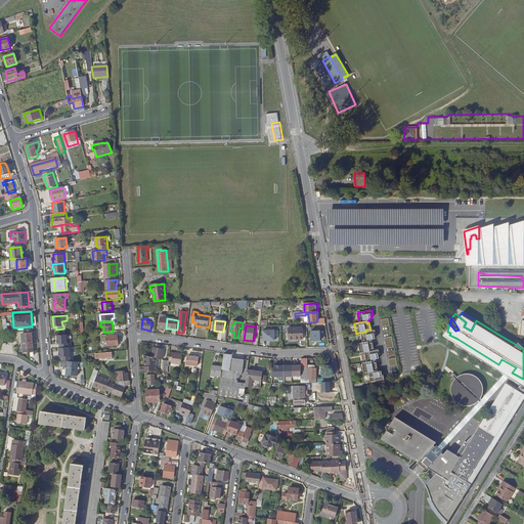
[(304,328),(289,329),(289,338),(305,337),(304,328)]
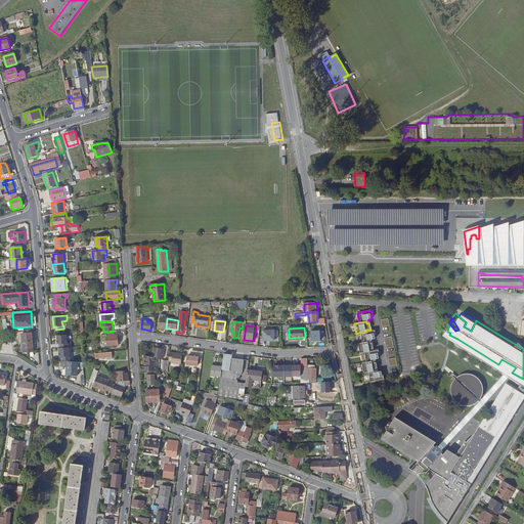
[(366,332),(361,333),(362,343),(370,341),(373,341),(373,339),(376,339),(375,335),(376,335),(375,330),(366,332)]
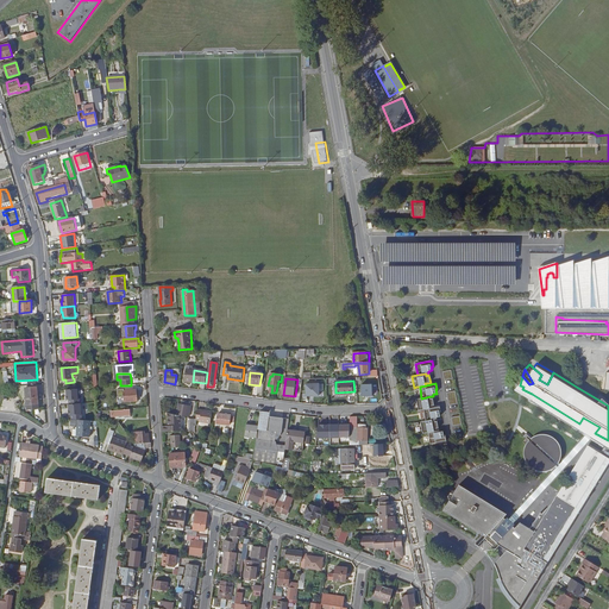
[(306,384),(306,396),(319,397),(319,385),(306,384)]
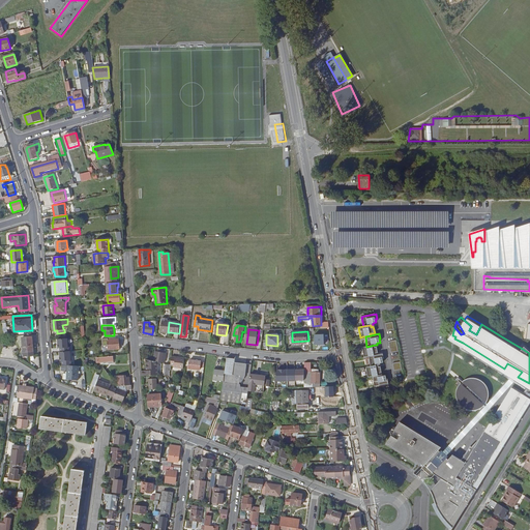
[(325,334),(316,335),(316,346),(325,345),(325,334)]
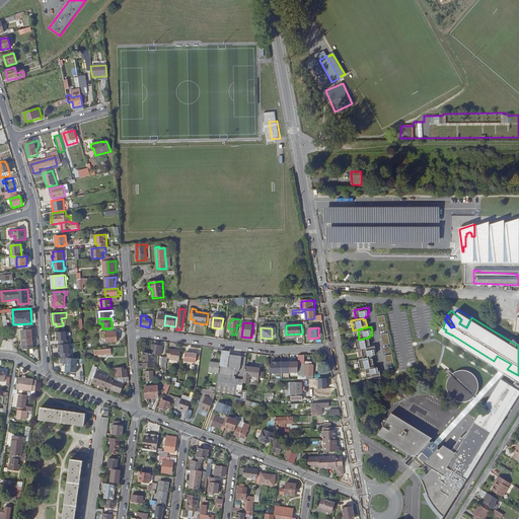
[(32,349),(31,328),(21,328),(22,344),(21,344),(21,348),(23,348),(23,350),(32,349)]
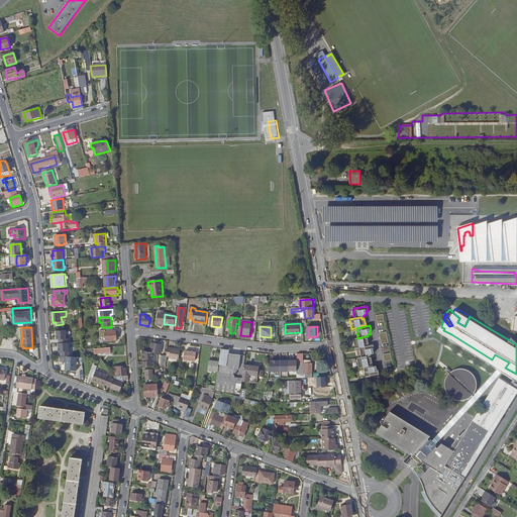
[(67,338),(67,330),(57,330),(58,335),(57,335),(57,339),(59,339),(60,343),(59,343),(59,351),(61,351),(62,355),(68,356),(71,356),(71,351),(70,351),(69,338),(67,338)]
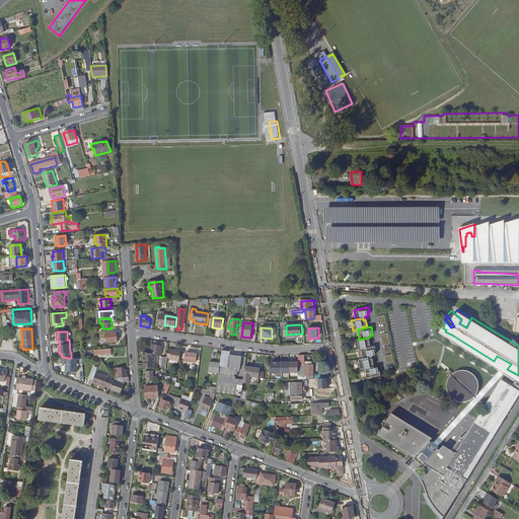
[(118,332),(106,332),(107,343),(118,342),(118,332)]
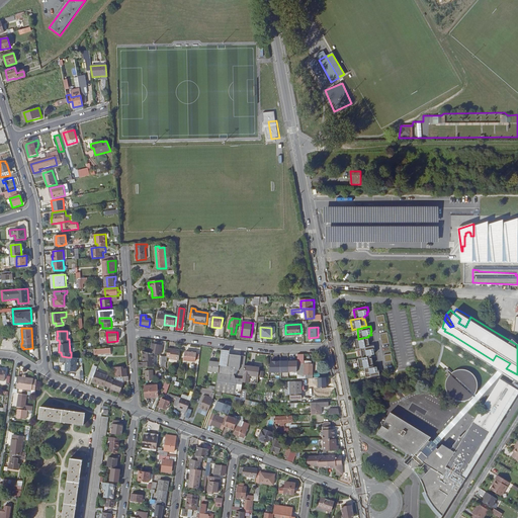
[(386,332),(379,334),(382,344),(390,343),(386,332)]
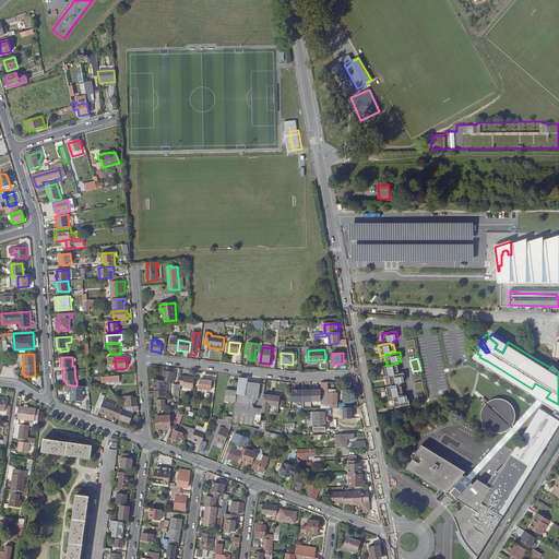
[(532,389),(488,361),(487,363),(532,390),(532,389)]
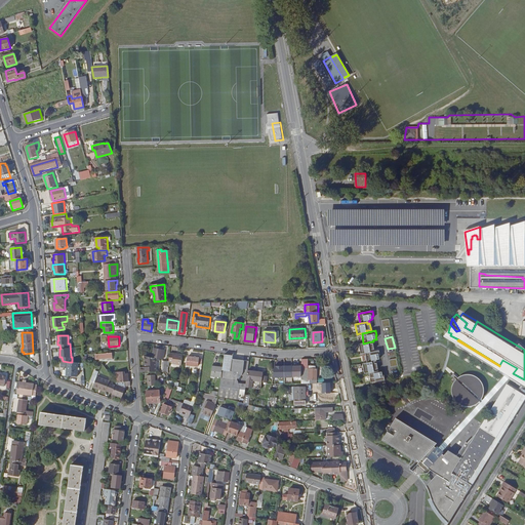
[(363,344),(359,344),(361,354),(363,354),(365,353),(370,352),(370,351),(374,350),(373,344),(371,344),(371,341),(363,344)]
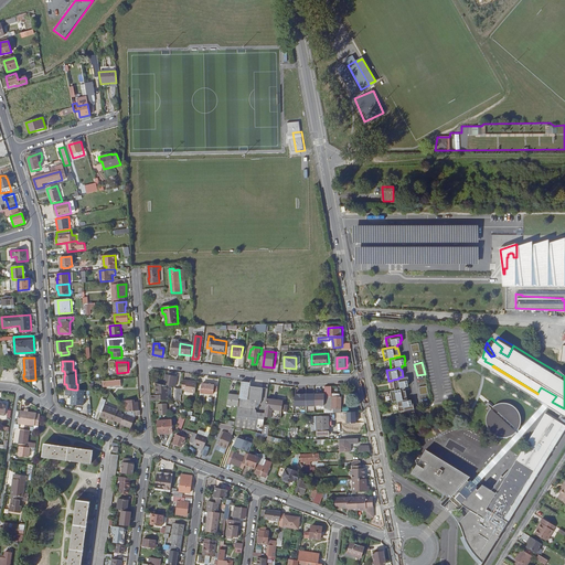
[(564,373),(558,368),(555,371),(564,376),(564,373)]
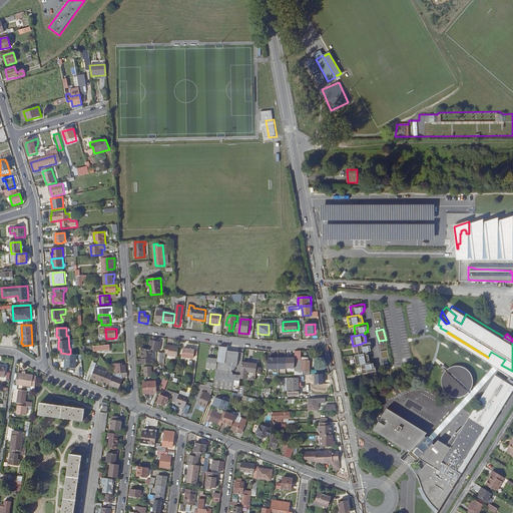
[(141,358),(137,359),(137,364),(153,363),(152,350),(155,351),(159,351),(160,342),(159,342),(152,341),(150,341),(149,350),(141,348),(141,358)]
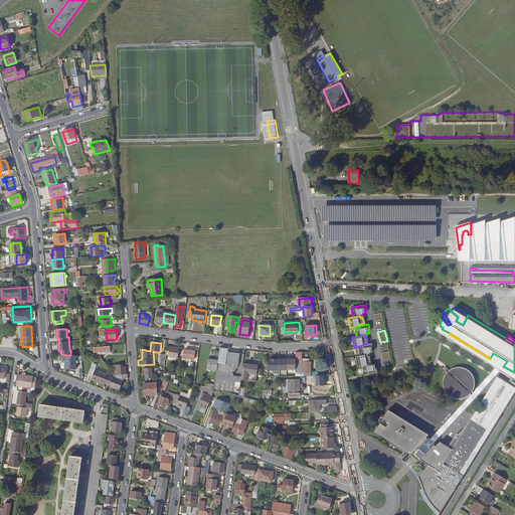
[(363,345),(358,346),(360,356),(367,355),(369,354),(369,353),(372,352),(372,349),(373,348),(372,344),(363,345)]
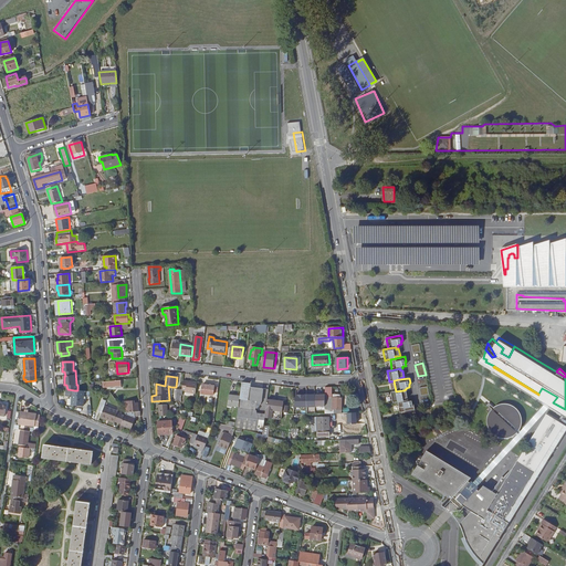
[(198,383),(184,380),(182,389),(187,390),(187,392),(196,394),(198,383)]
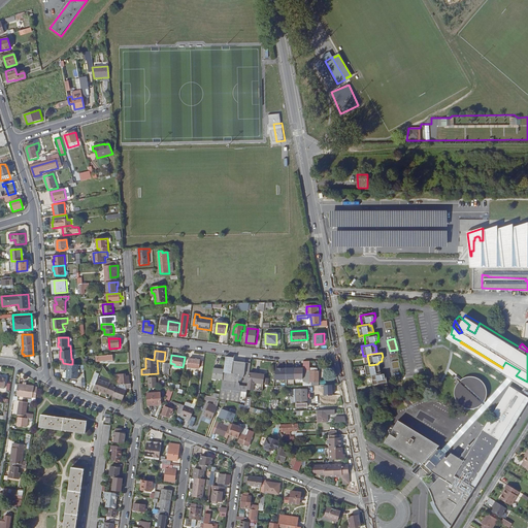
[(235,358),(226,357),(224,371),(223,381),(221,400),(241,402),(242,393),(241,393),(238,384),(238,382),(240,383),(243,378),(243,376),(244,376),(245,363),(234,361),(235,358)]
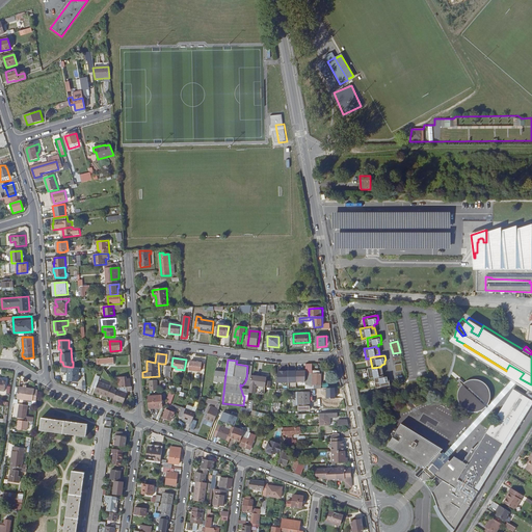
[(206,364),(191,362),(190,370),(205,372),(206,364)]
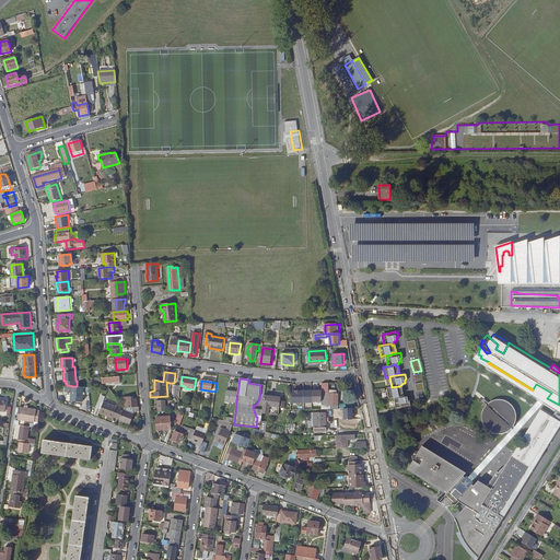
[(536,384),(533,389),(541,395),(544,396),(546,397),(547,398),(551,393),(536,384)]
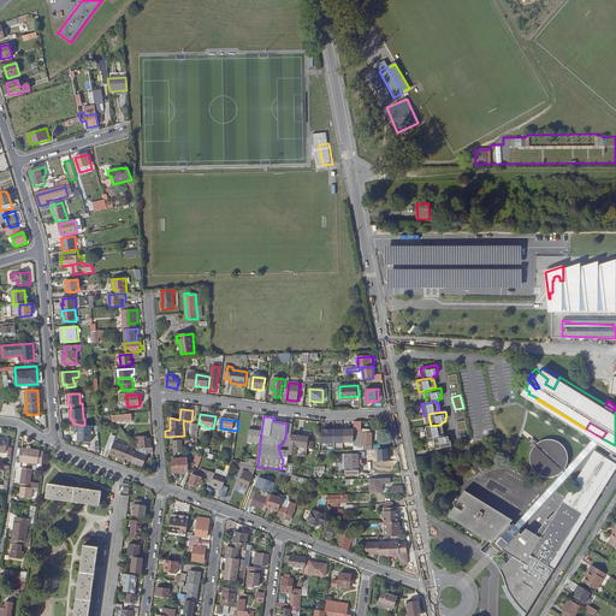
[(84,425),(81,425),(78,440),(82,440),(81,442),(83,443),(83,445),(90,446),(90,442),(92,442),(93,426),(84,425)]
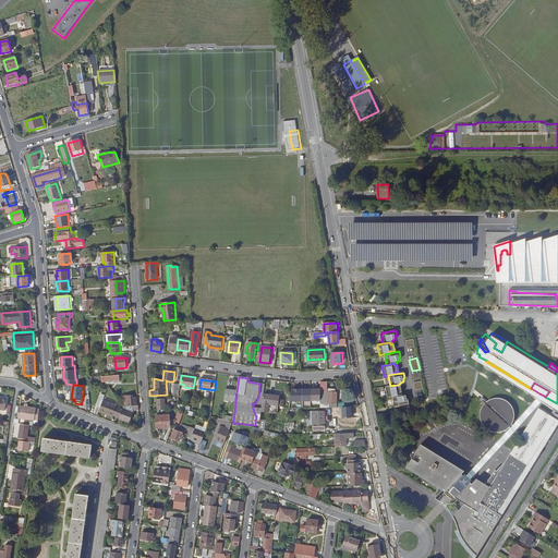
[(390,386),(386,387),(387,397),(389,397),(392,396),(398,396),(398,393),(402,392),(401,386),(399,386),(398,385),(390,386)]
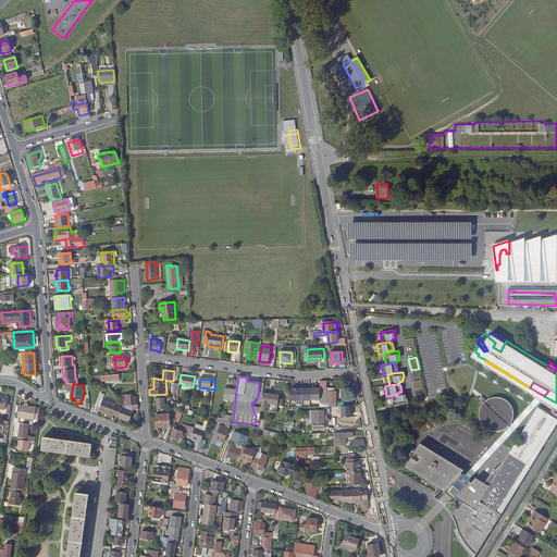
[(289,388),(289,401),(302,400),(301,388),(289,388)]
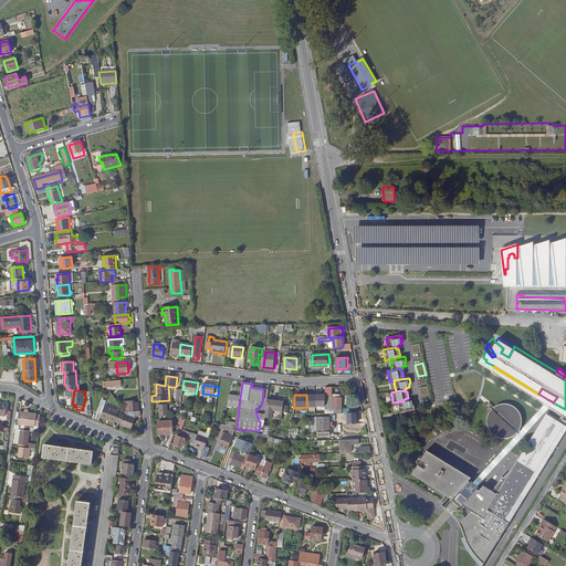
[(228,406),(239,408),(240,398),(229,396),(228,406)]
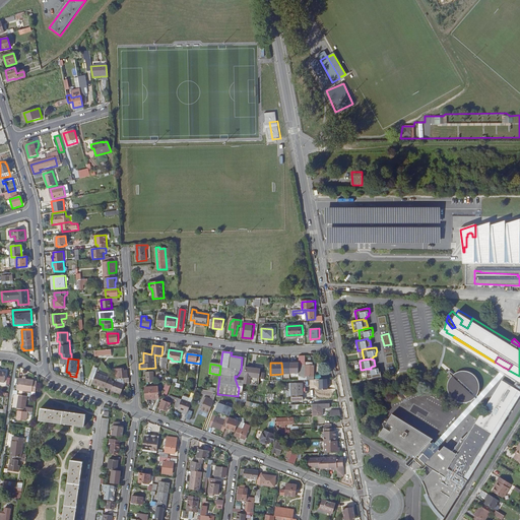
[(300,364),(289,364),(290,375),(300,374),(300,364)]
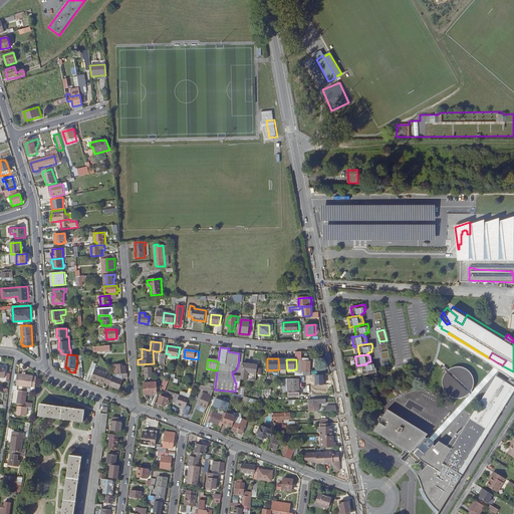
[(296,371),(297,376),(310,375),(310,361),(308,361),(307,359),(300,359),(300,361),(303,361),(303,370),(296,371)]
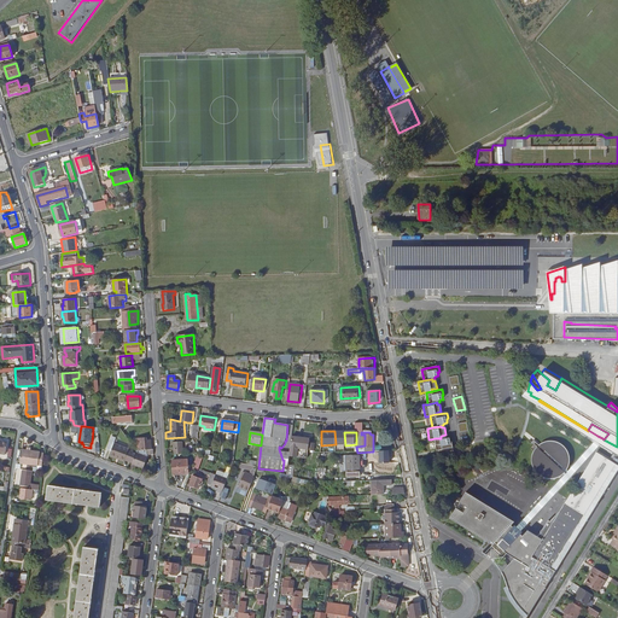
[(600,437),(598,436),(594,441),(589,445),(588,448),(587,449),(571,468),(547,497),(525,525),(530,528),(558,494),(570,479),(602,438),(600,437)]
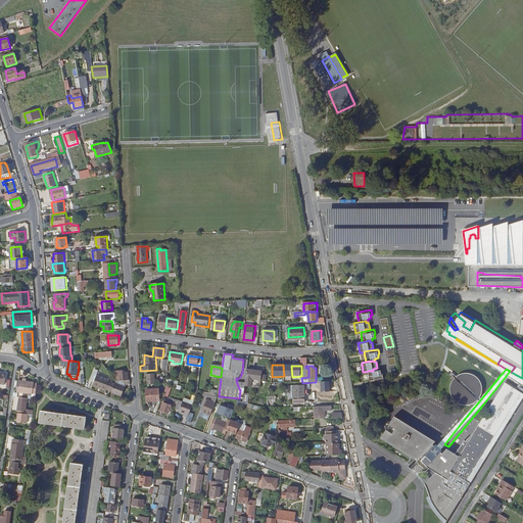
[(373,371),(368,371),(370,381),(383,379),(382,374),(381,374),(381,371),(378,371),(377,370),(373,371)]
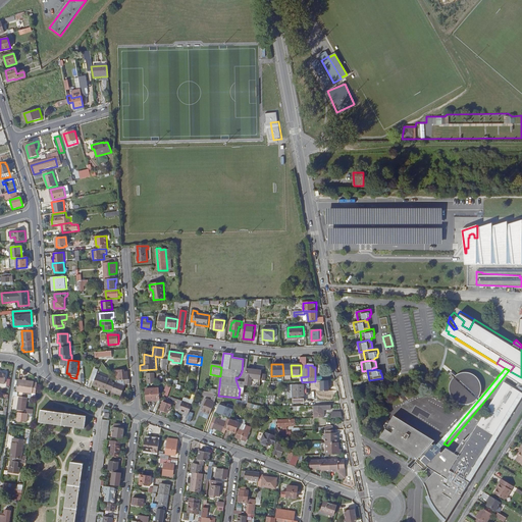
[(119,380),(128,380),(127,371),(124,372),(124,370),(116,370),(116,372),(119,372),(119,380)]
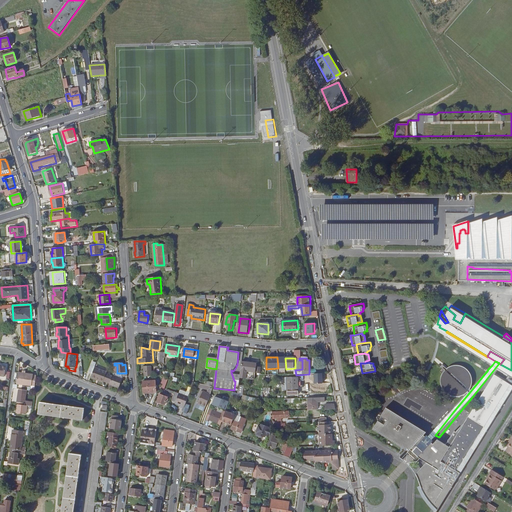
[(255,379),(257,364),(247,363),(245,378),(255,379)]
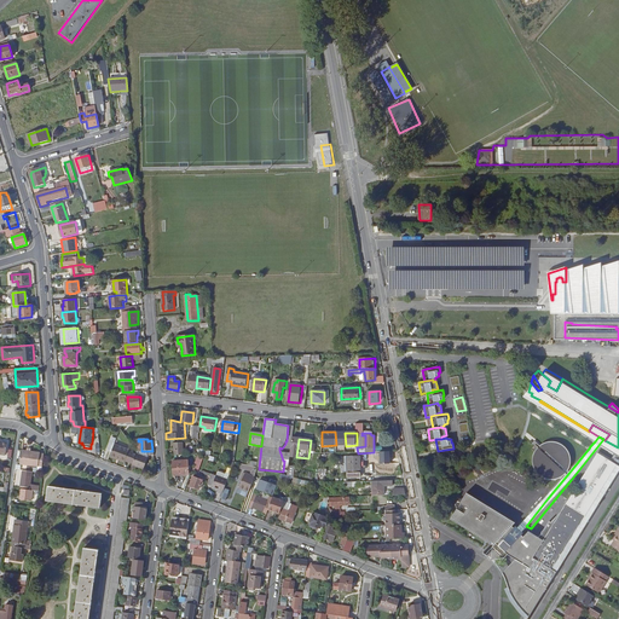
[(566,464),(568,466),(570,463),(571,461),(571,457),(571,455),(570,452),(568,450),(567,447),(566,445),(563,443),(562,441),(560,440),(559,440),(557,440),(555,439),(550,439),(548,440),(545,440),(543,443),(541,444),(537,441),(533,446),(536,449),(536,450),(534,452),(533,455),(534,458),(534,461),(536,463),(537,466),(538,467),(539,469),(542,472),(545,473),(549,474),(553,475),(555,475),(559,474),(562,473),(563,470),(566,468),(563,466),(566,464)]
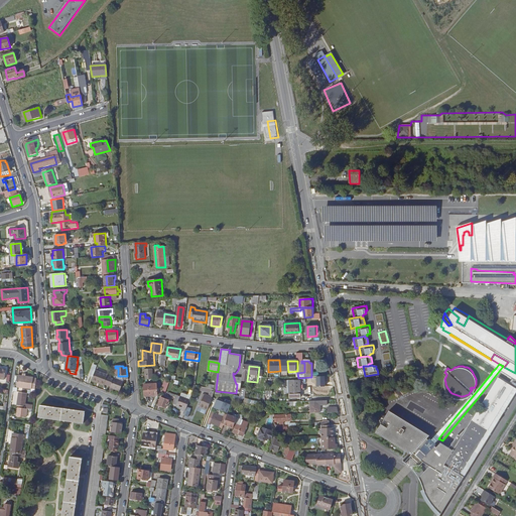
[(515,373),(504,367),(503,368),(515,375),(515,373)]
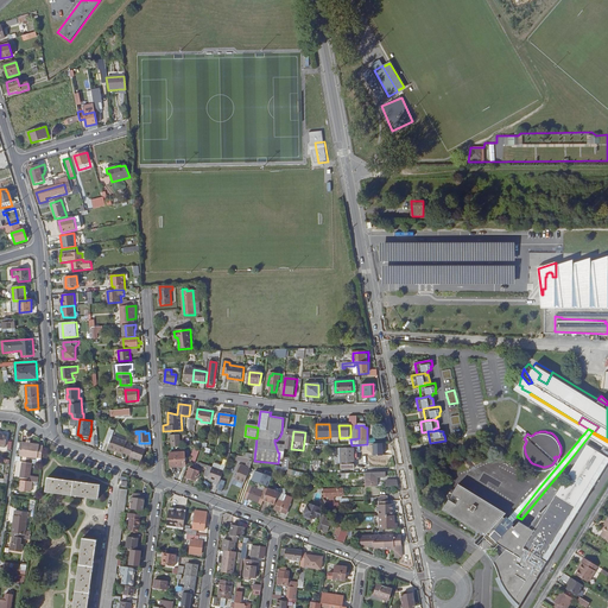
[(169,435),(170,448),(179,447),(178,434),(169,435)]
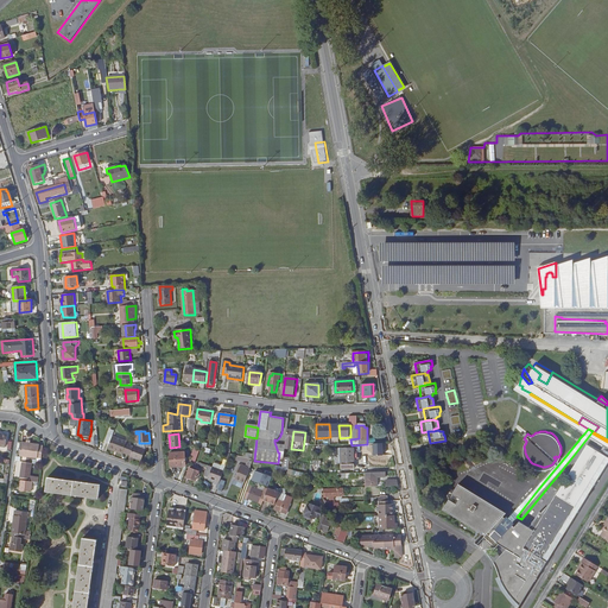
[(109,444),(108,449),(114,451),(115,449),(119,450),(118,451),(124,453),(128,454),(132,444),(127,443),(126,443),(122,442),(124,441),(113,437),(109,444)]
